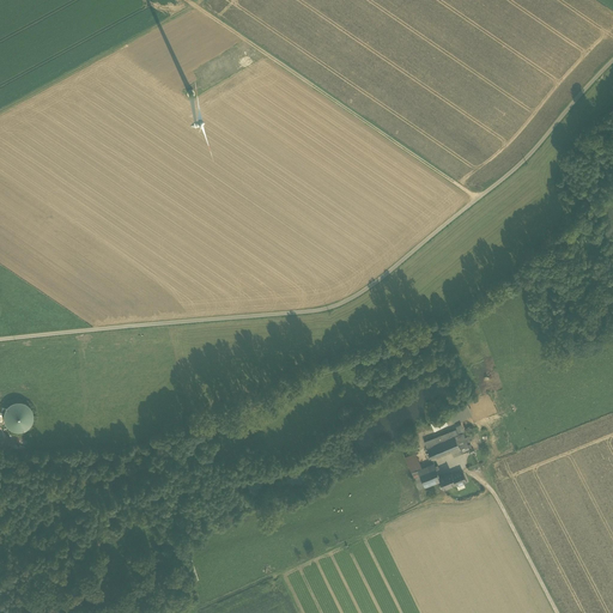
[(22,430),(28,428),(31,424),(32,418),(32,412),(30,407),(25,404),(20,401),(14,401),(10,405),(6,408),(4,414),(4,419),(7,425),(11,429),(17,431),(22,430)]
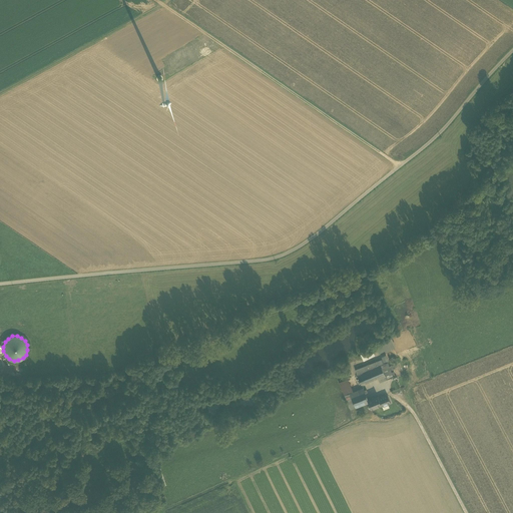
[(387,342),(376,347),(379,353),(390,348),(387,342)]
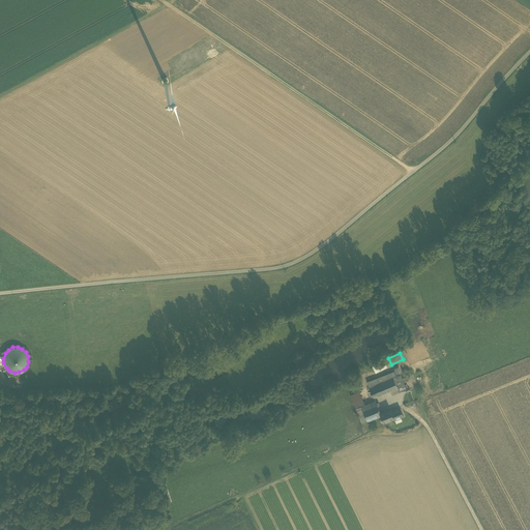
[(384,360),(373,365),(376,372),(387,366),(384,360)]
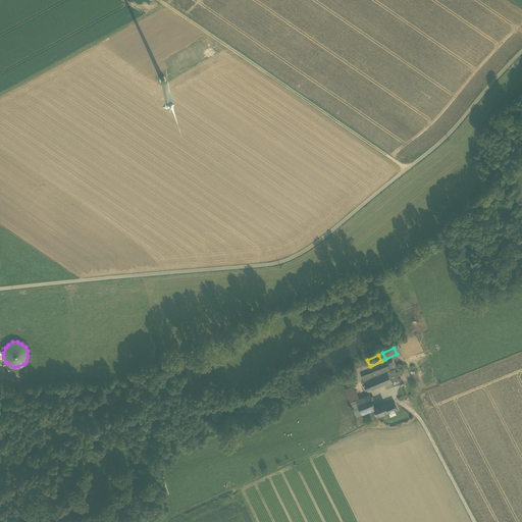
[(367,392),(384,384),(392,381),(396,379),(390,370),(388,365),(361,376),(367,392)]
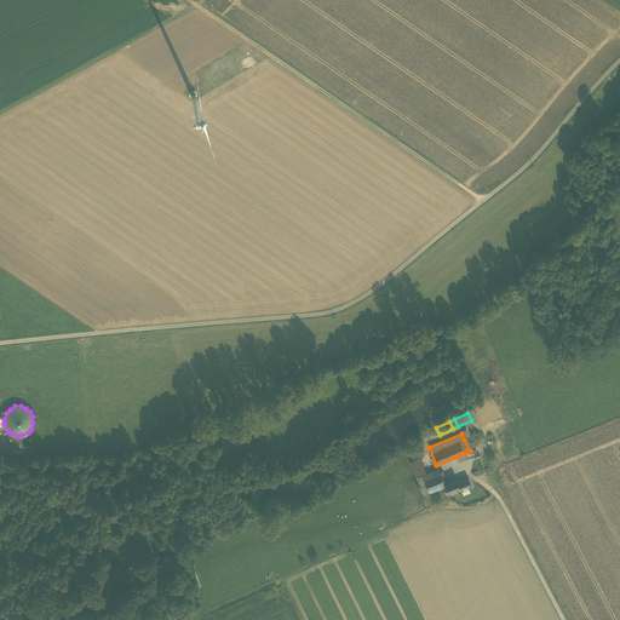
[(475,455),(472,448),(470,443),(469,437),(464,440),(470,451),(465,453),(468,459),(475,455)]
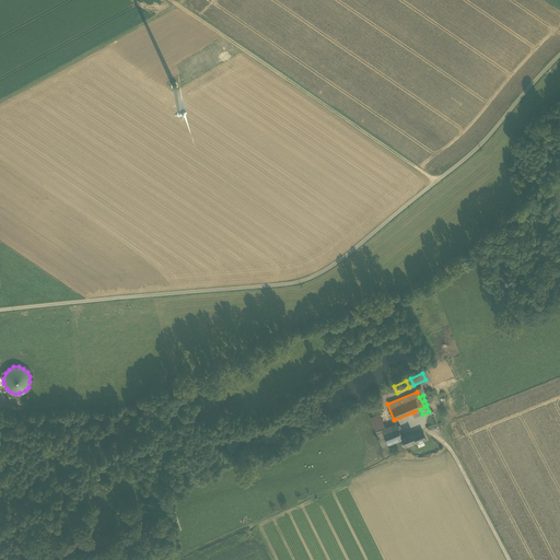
[(371,418),(376,431),(384,428),(378,413),(371,418)]
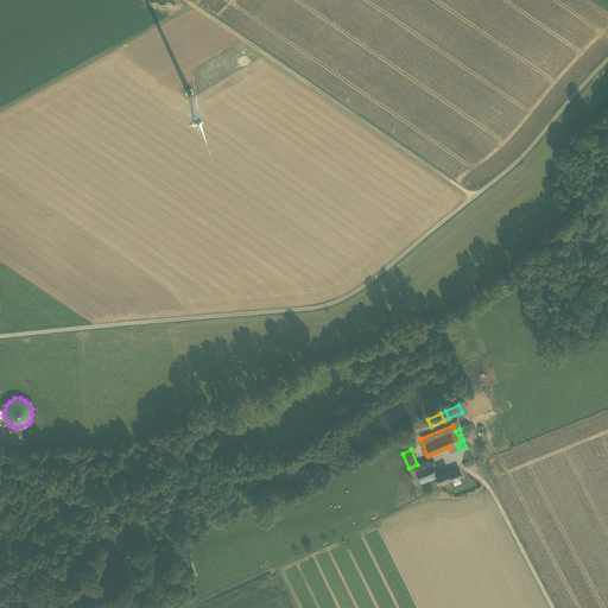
[(431,460),(417,464),(409,468),(416,486),(437,477),(436,474),(434,467),(436,466),(435,461),(432,462),(431,460)]
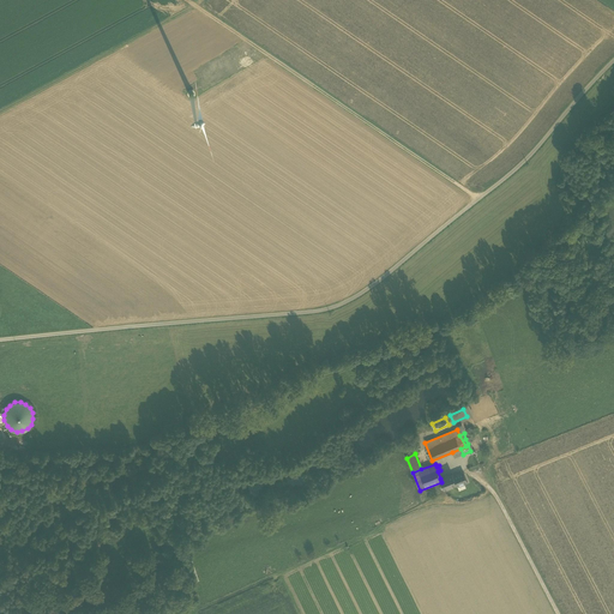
[(463,473),(453,476),(457,485),(456,485),(457,487),(457,486),(464,483),(468,482),(463,473)]
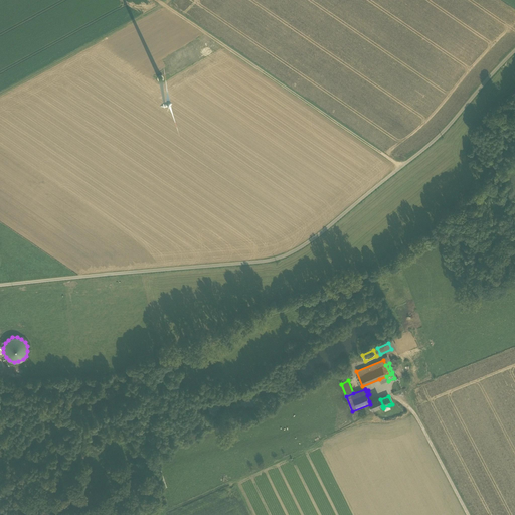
[(372,410),(382,406),(383,406),(380,399),(379,397),(376,399),(375,398),(373,399),(373,400),(369,401),(370,404),(372,410)]
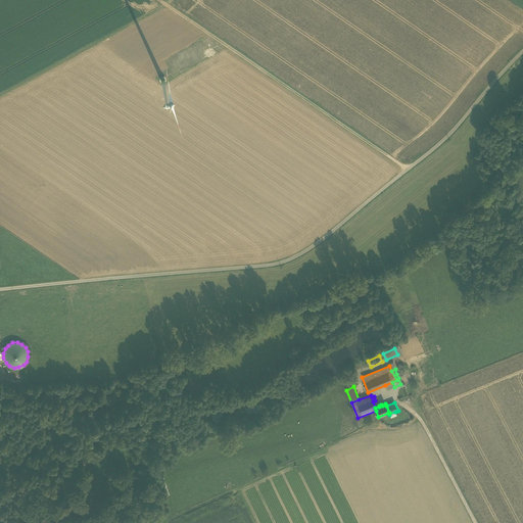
[(163,477),(155,479),(161,496),(170,494),(163,477)]
